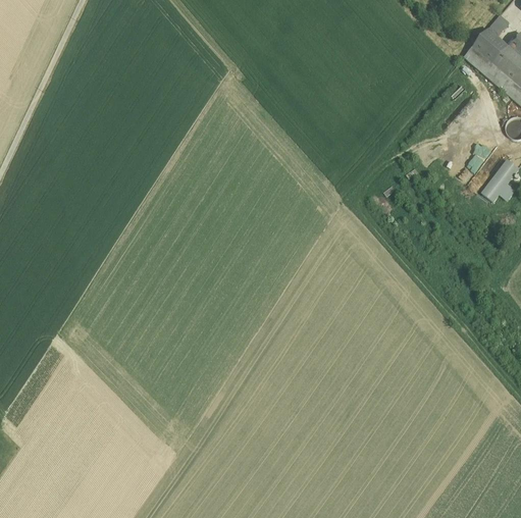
[(499,13),(487,28),(497,36),(508,21),(499,13)]
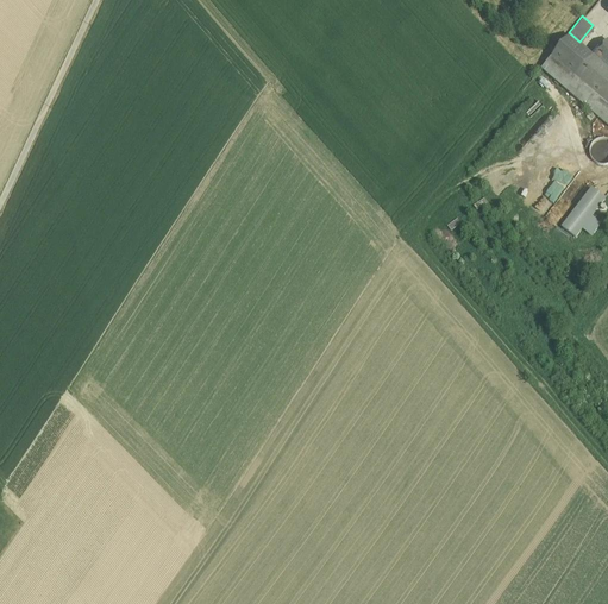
[(607,65),(593,52),(591,52),(580,42),(569,32),(540,65),(607,123),(607,65)]
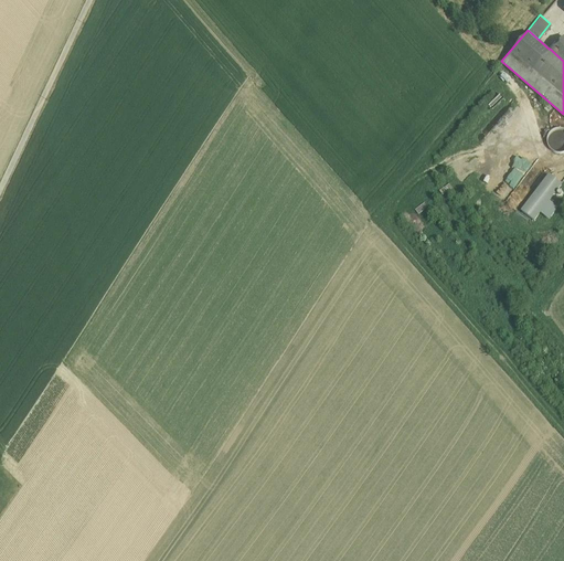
[(563,35),(562,34),(550,49),(563,61),(563,35)]
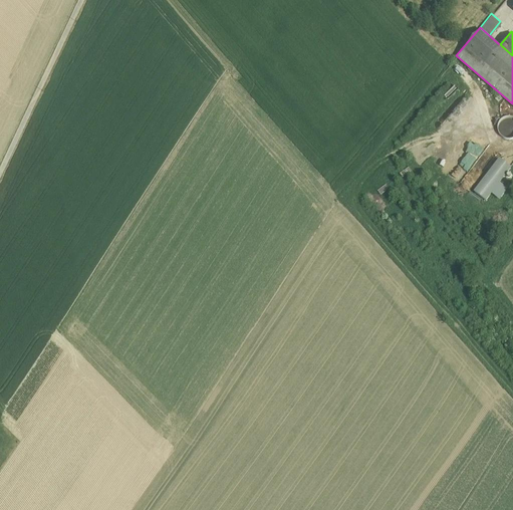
[(454,109),(461,116),(471,107),(464,99),(454,109)]
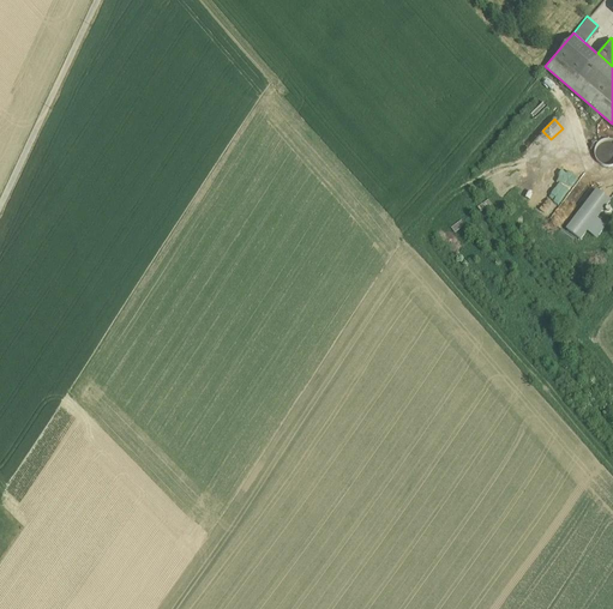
[(612,137),(607,136),(601,137),(598,140),(594,144),(594,150),(595,155),(598,160),(602,162),(607,163),(612,162),(612,161),(612,137)]
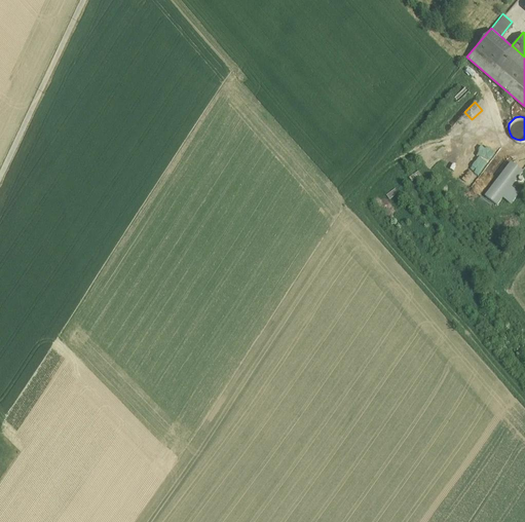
[(512,185),(524,168),(511,158),(485,194),(497,203),(502,196),(511,201),(519,190),(512,185)]
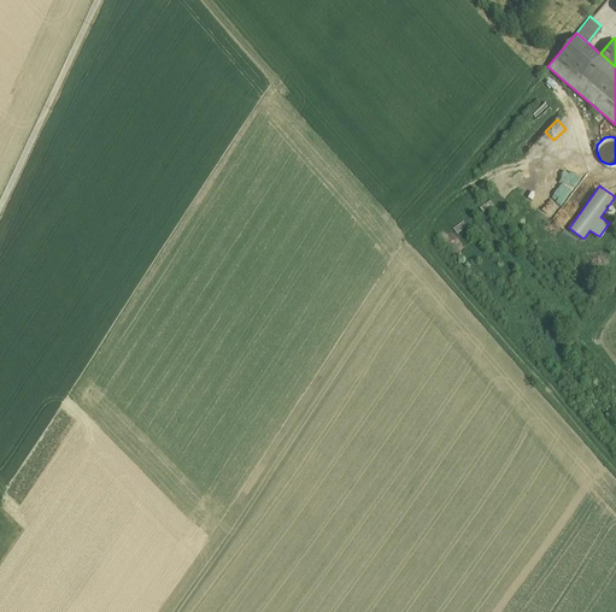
All buildings are outlined.
